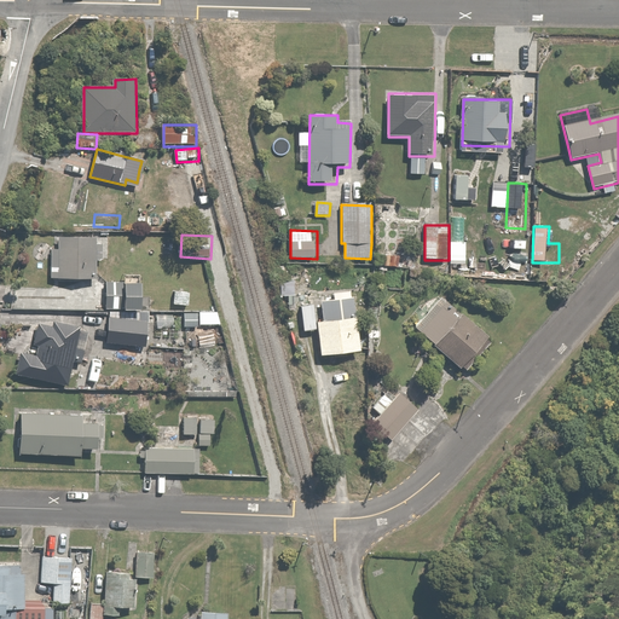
[(106,259),(106,242),(106,239),(88,239),(59,238),(58,249),(53,248),(52,279),(96,281),(97,258),(106,259)]
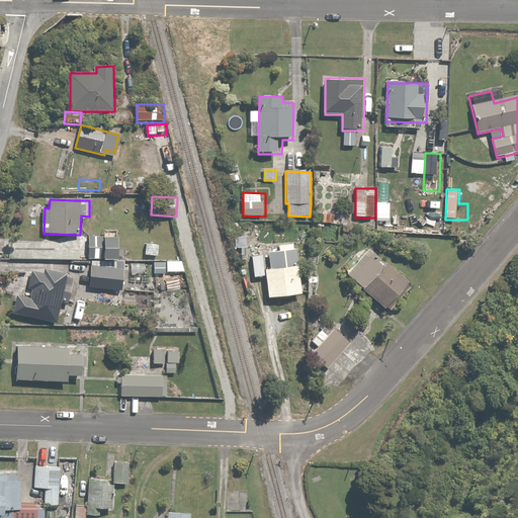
[(118,236),(90,236),(90,260),(118,260),(118,236)]
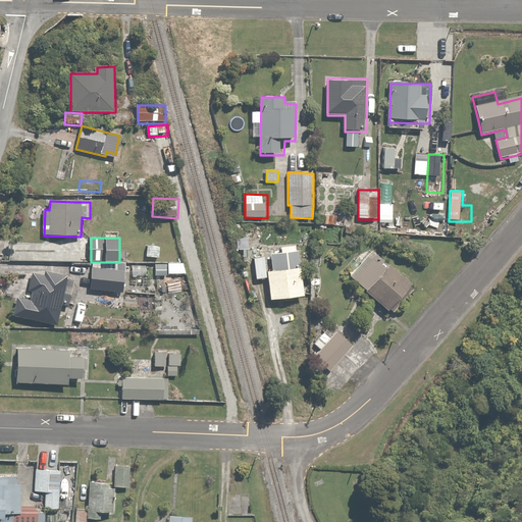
[(161,245),(147,246),(147,257),(161,257),(161,245)]
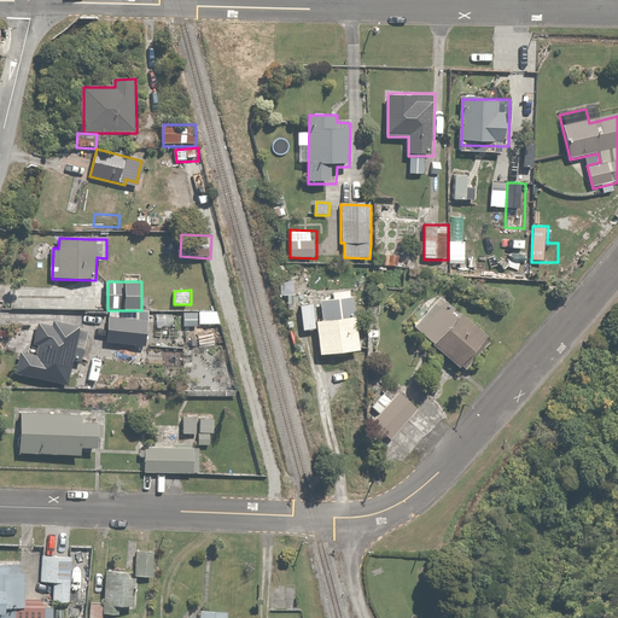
[(362,351),(355,297),(351,298),(351,292),(332,295),(333,301),(321,303),(324,321),(316,322),(314,305),(301,307),(304,332),(319,330),(322,357),(362,351)]
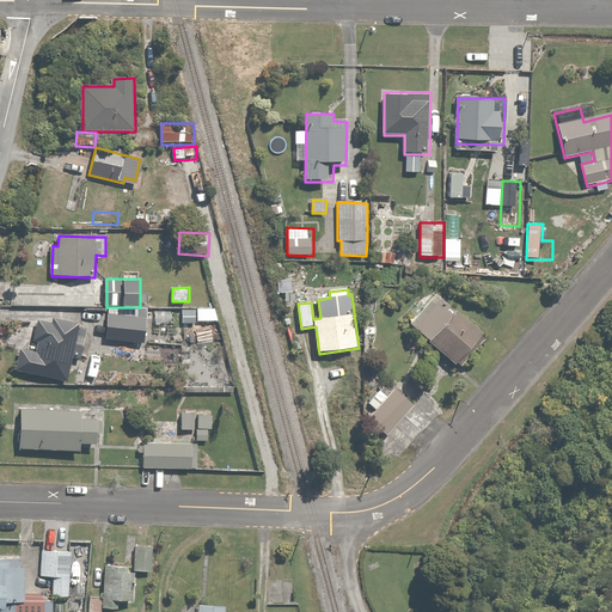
[(434,294),(410,324),(429,341),(428,343),(457,367),(485,334),(459,312),(458,314),(434,294)]
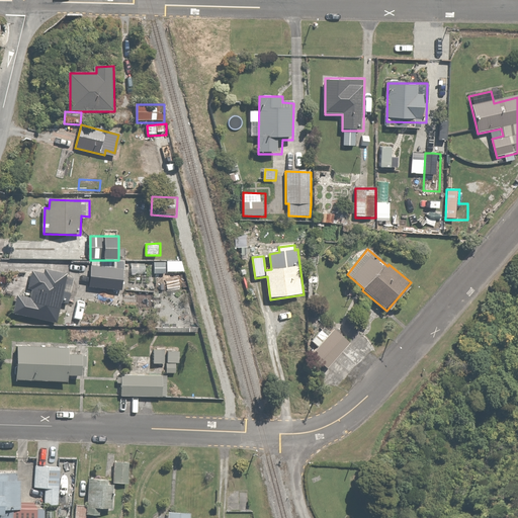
[(168,261),(168,272),(184,272),(184,261),(168,261)]
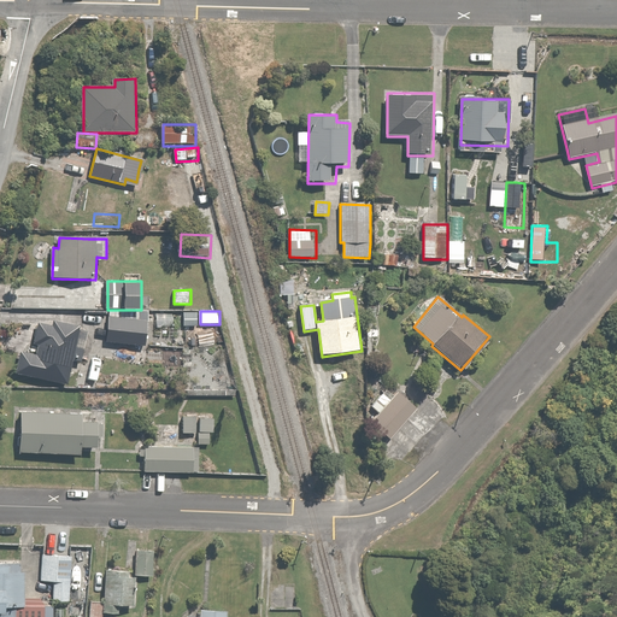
[(110,312),(107,342),(146,346),(148,315),(110,312)]
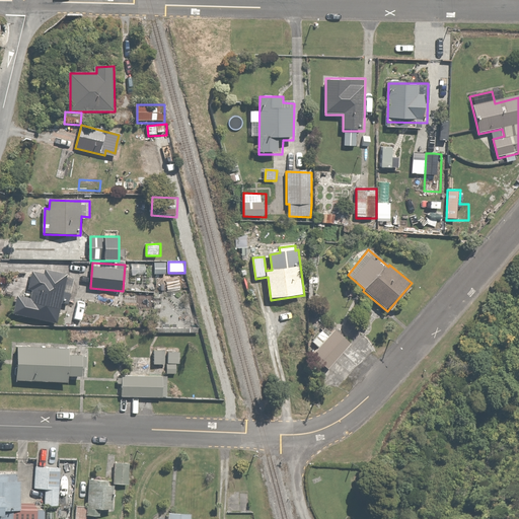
[(132,264),(132,266),(132,275),(147,275),(147,264),(132,264)]
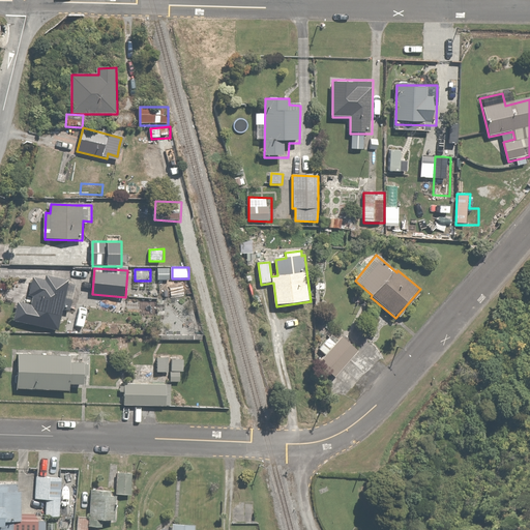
[(46,280),(32,277),(29,295),(33,296),(31,303),(18,300),(13,321),(59,331),(70,281),(47,275),(46,280)]
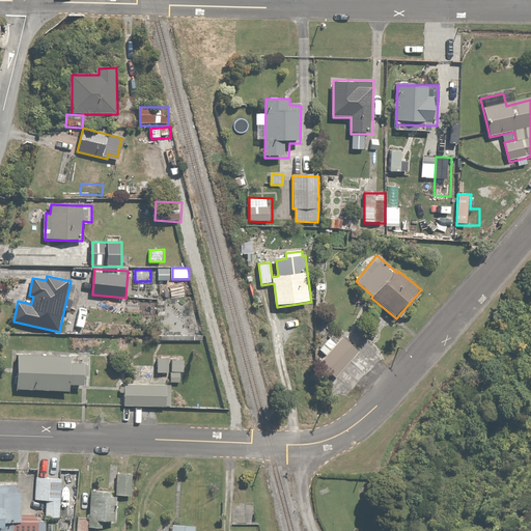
[(72,356),(20,353),(17,390),(71,393),(71,385),(83,386),(84,364),(72,364),(72,356)]
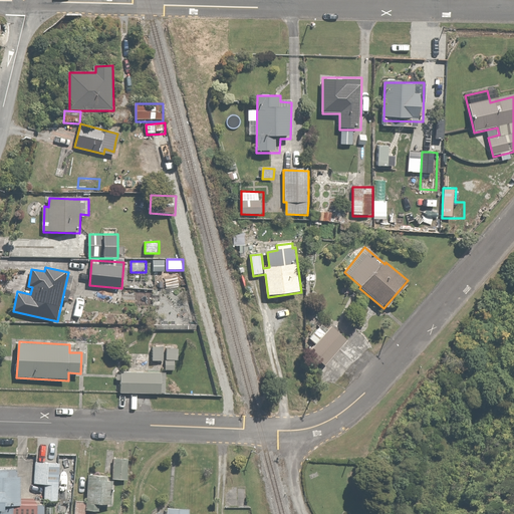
[(166,344),(153,343),(152,360),(165,360),(165,364),(177,364),(177,347),(166,347),(166,344)]
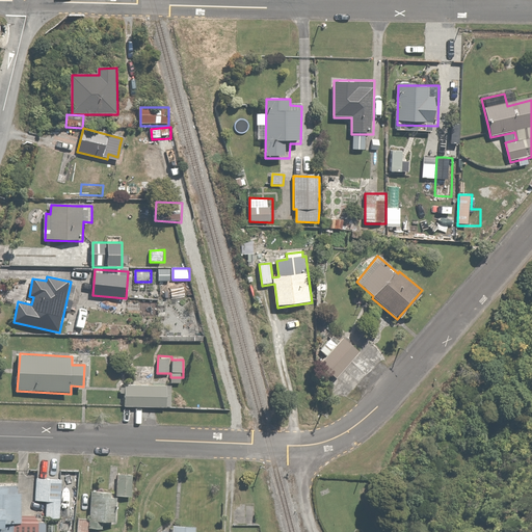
[(168,384),(125,383),(125,406),(168,407),(168,384)]
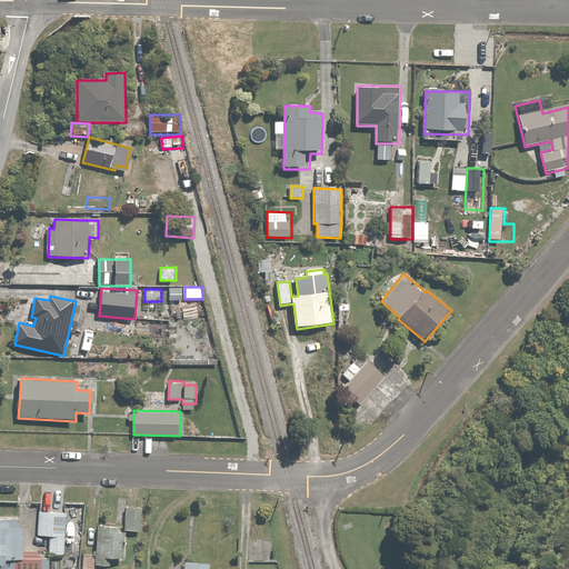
[(145,507),(127,506),(127,530),(143,530),(145,507)]
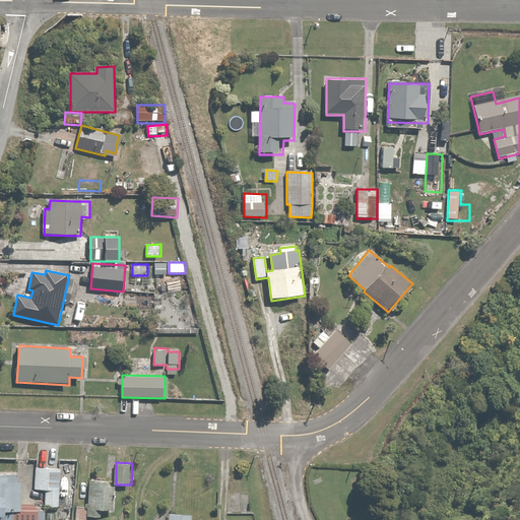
[(63,466),(36,465),(36,489),(46,489),(46,506),(62,506),(63,466)]
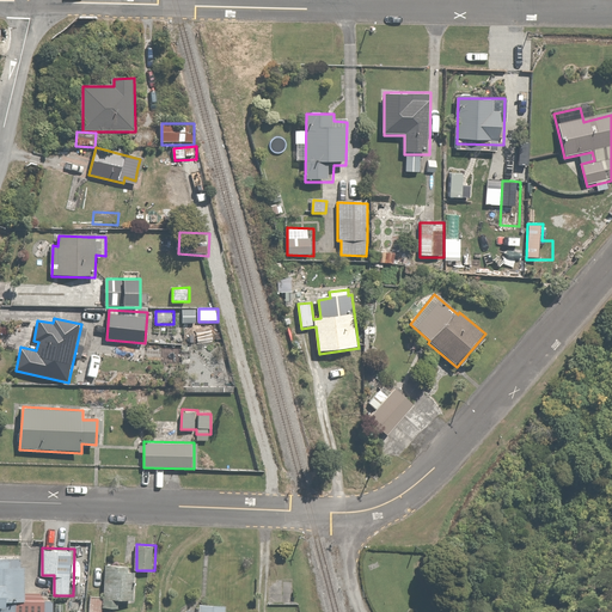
[(0,611),(47,611),(48,598),(26,598),(26,564),(14,564),(14,560),(0,558),(0,611)]
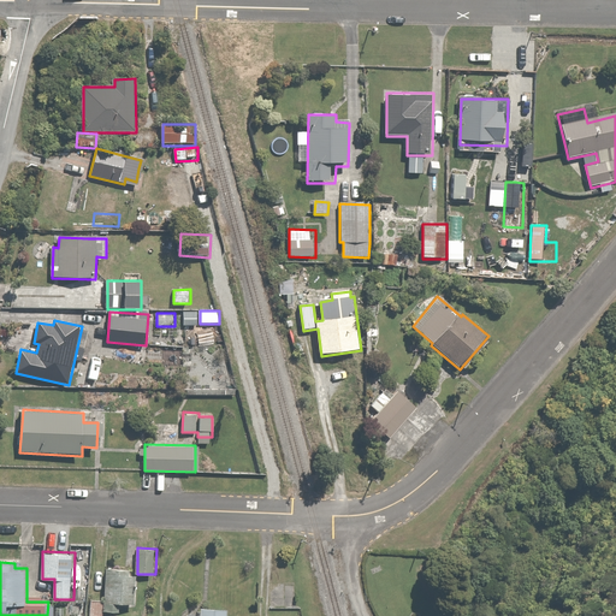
[(107,567),(106,599),(90,598),(88,615),(113,615),(113,612),(122,614),(123,605),(138,605),(140,575),(131,574),(132,568),(107,567)]
